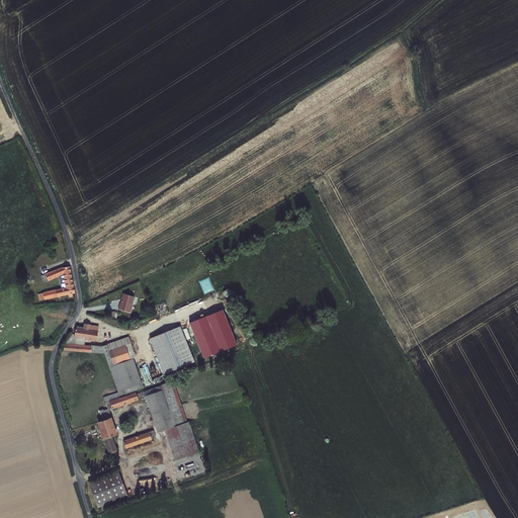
[(75,292),(70,266),(63,267),(63,266),(46,273),(49,279),(49,280),(59,276),(64,274),(65,283),(66,287),(64,287),(42,291),(44,292),(45,298),(45,299),(59,296),(73,293),(75,292)]
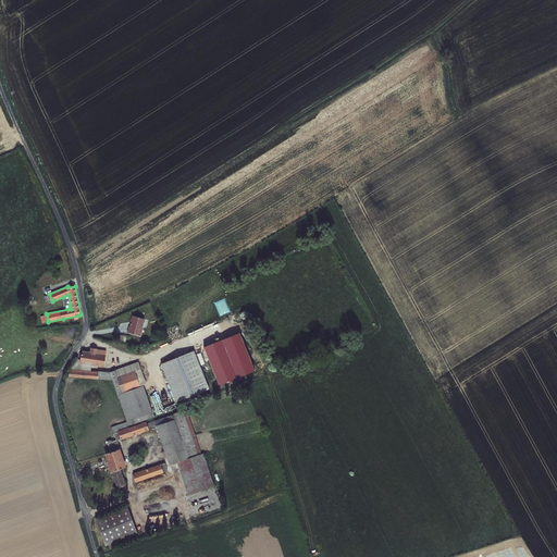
[(146,319),(132,314),(131,322),(132,322),(131,324),(130,324),(130,326),(128,326),(127,332),(141,336),(144,326),(143,326),(146,319)]
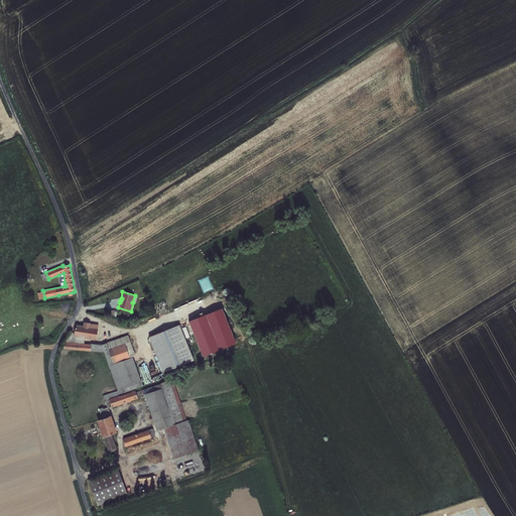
[(222,307),(188,320),(203,357),(236,344),(222,307)]
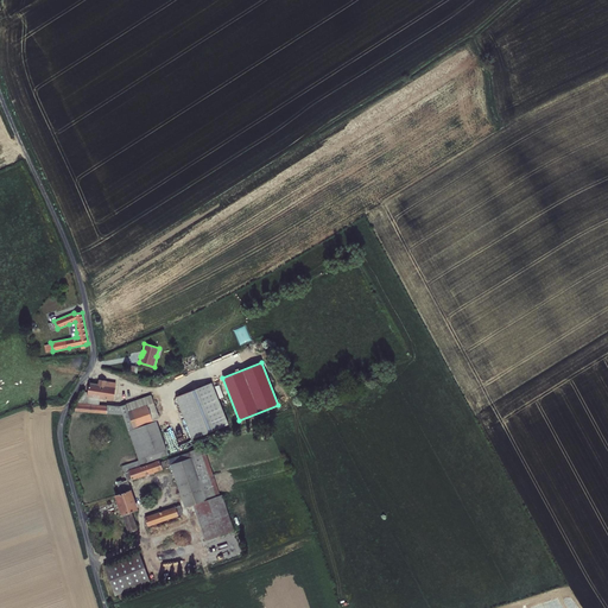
[(99,384),(89,381),(88,392),(88,396),(100,398),(114,400),(116,382),(107,381),(107,380),(99,379),(99,384)]
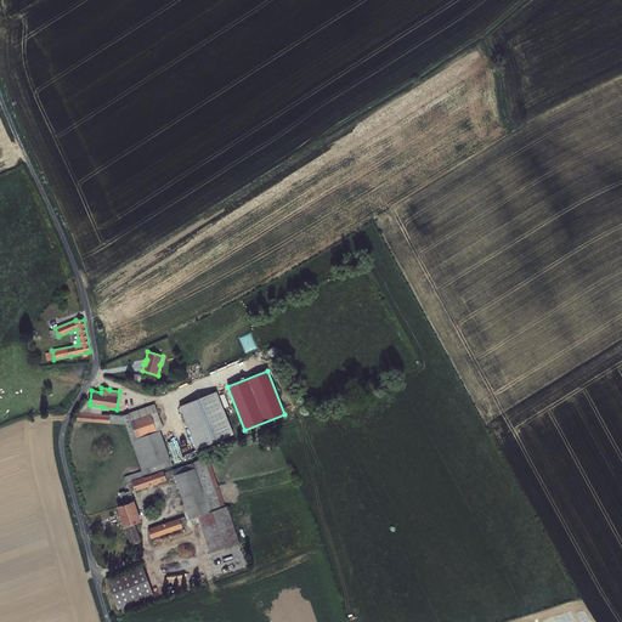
[(216,391),(180,406),(197,448),(233,435),(224,408),(219,396),(216,391)]
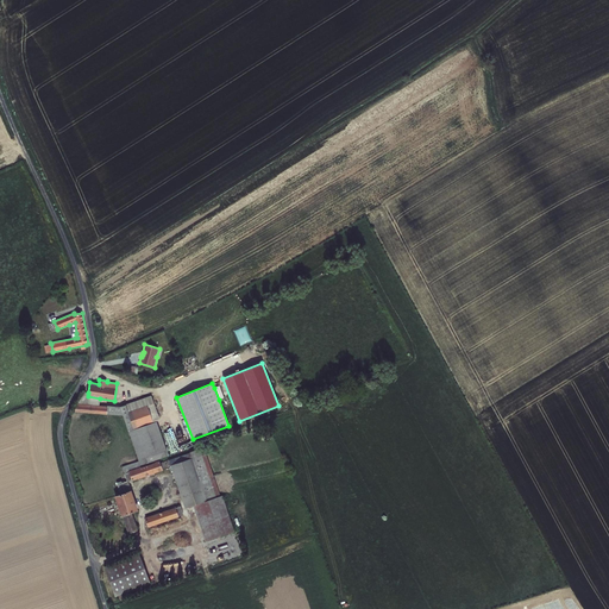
[(88,396),(88,393),(83,393),(76,403),(100,406),(100,399),(88,396)]
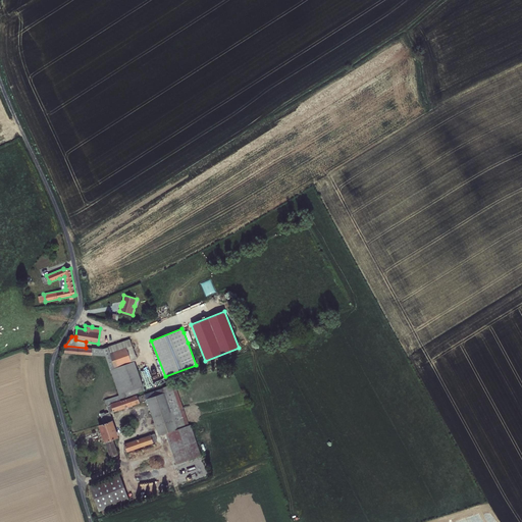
[(92,355),(105,356),(118,395),(119,396),(120,399),(145,390),(135,361),(138,359),(131,338),(103,349),(92,348),(92,355)]
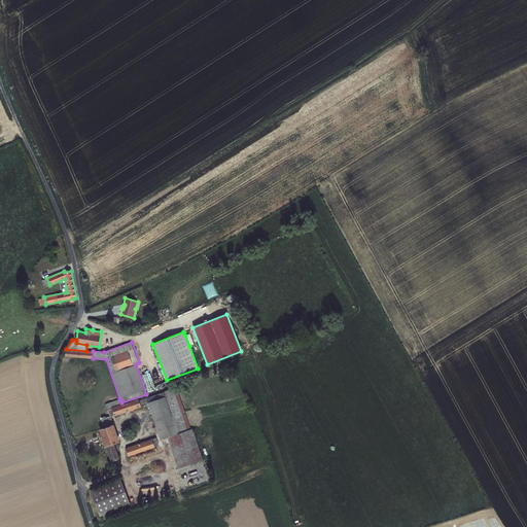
[(86,351),(66,349),(65,356),(93,358),(93,351),(86,351)]
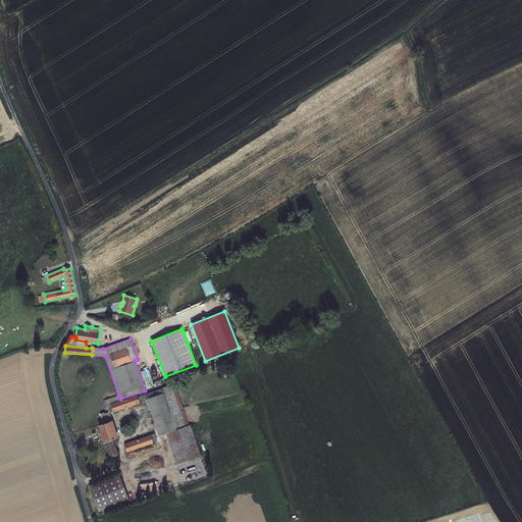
[(148,405),(159,435),(166,433),(190,425),(176,388),(173,389),(172,384),(163,386),(162,388),(138,397),(140,402),(146,399),(147,400),(148,405)]
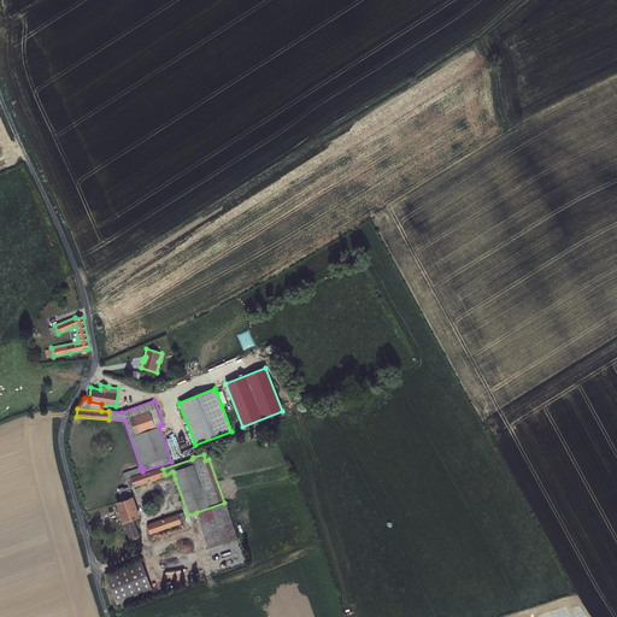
[(163,469),(162,466),(142,472),(131,477),(134,486),(134,487),(165,476),(165,475),(163,469)]
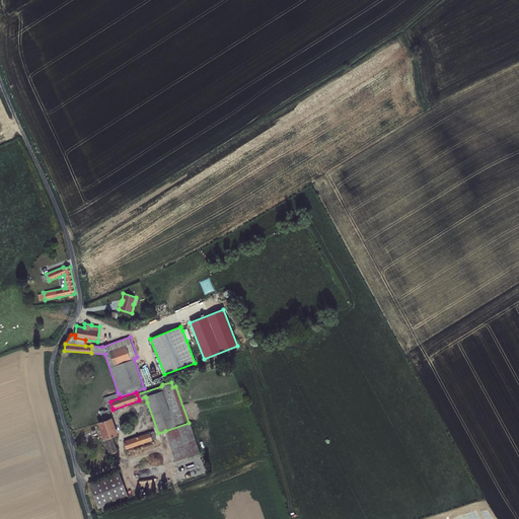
[(120,396),(119,393),(104,397),(108,411),(109,410),(113,409),(110,401),(120,397),(120,396)]
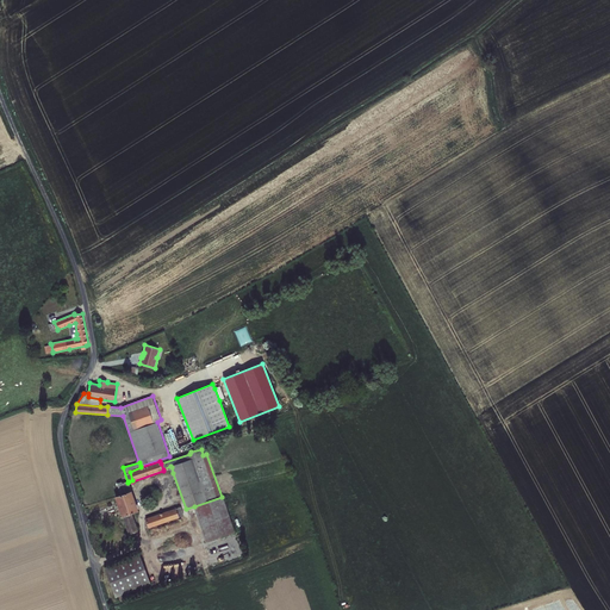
[(120,495),(114,497),(122,517),(123,517),(129,535),(139,531),(132,514),(139,511),(132,491),(131,491),(129,481),(128,483),(123,484),(122,481),(117,484),(120,495)]
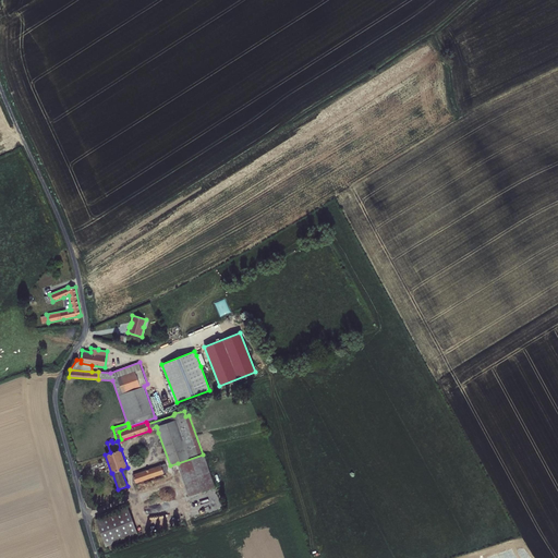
[(215,486),(205,453),(203,455),(178,463),(187,496),(215,486)]
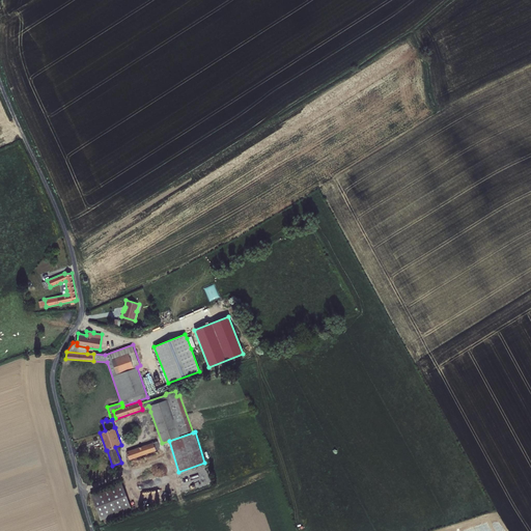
[(154,442),(127,451),(130,459),(157,450),(154,443),(154,442)]
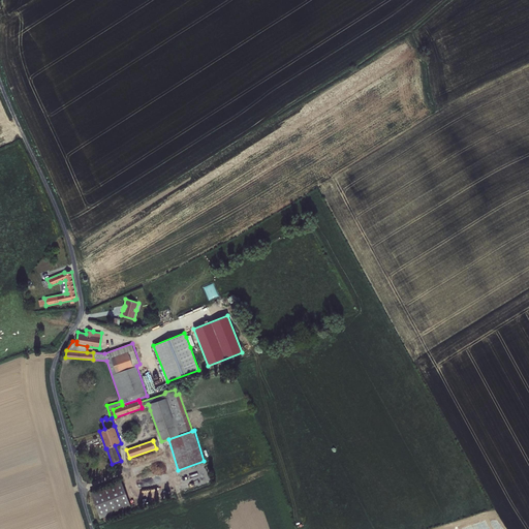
[(121,480),(90,492),(100,518),(131,506),(121,480)]
